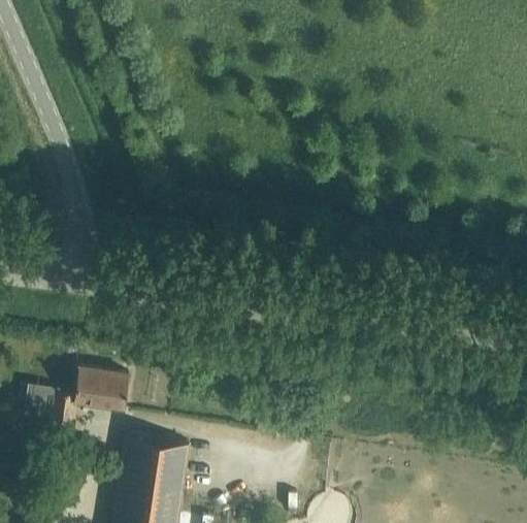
[(36,392),(30,428),(47,431),(51,432),(51,434),(58,435),(57,439),(69,442),(74,403),(123,411),(127,388),(129,374),(101,370),(79,367),(77,380),(75,396),(69,396),(57,394),(57,395),(41,392),(41,393),(36,392)]
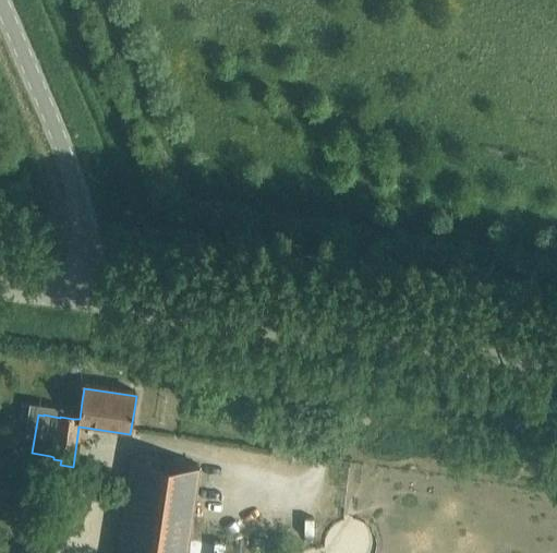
[(190,552),(202,470),(135,461),(121,552),(190,552)]
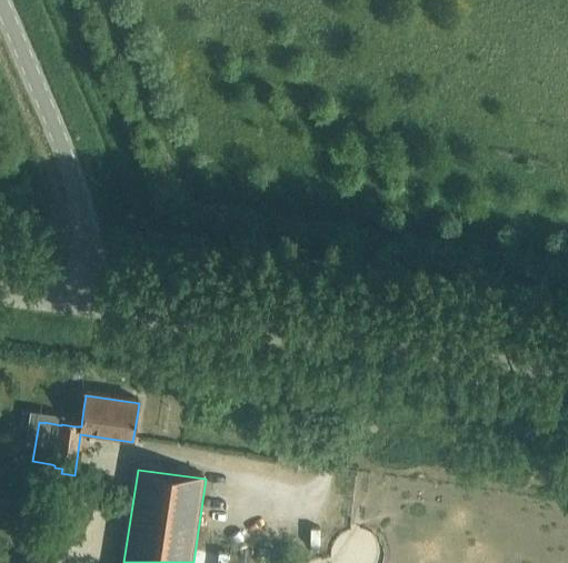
[(61,562),(70,506),(57,504),(53,525),(50,525),(45,562),(61,562)]
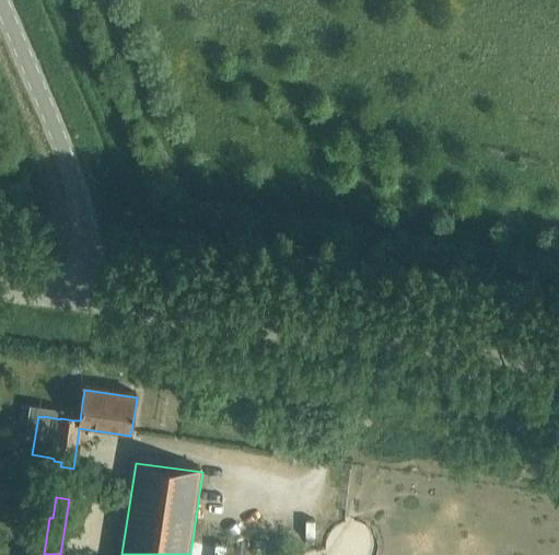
[(220,554),(221,546),(209,545),(208,554),(220,554)]
